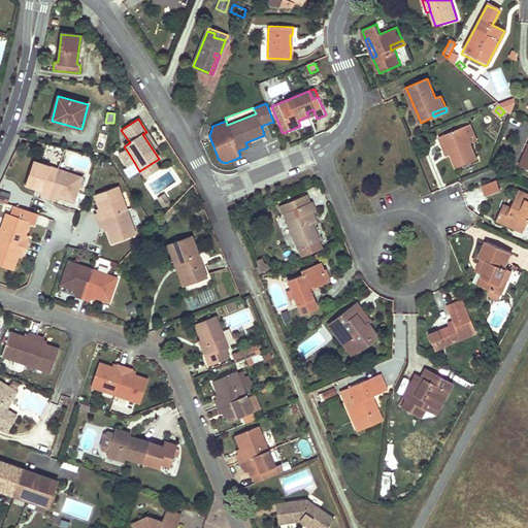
[(476,140),(470,125),(464,127),(470,142),(476,140)]
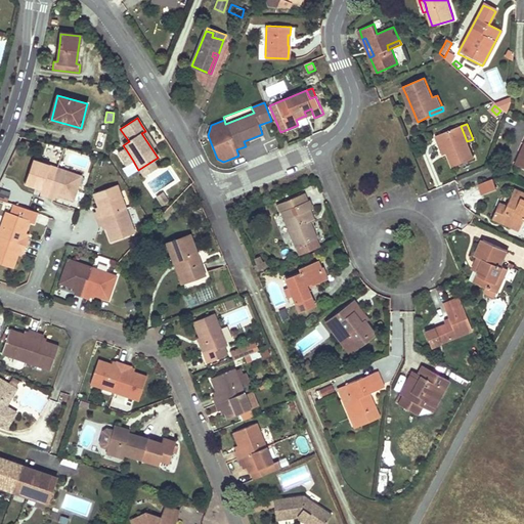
[(461,126),(436,136),(440,143),(443,142),(447,153),(450,160),(453,167),(474,159),(467,141),(461,126)]
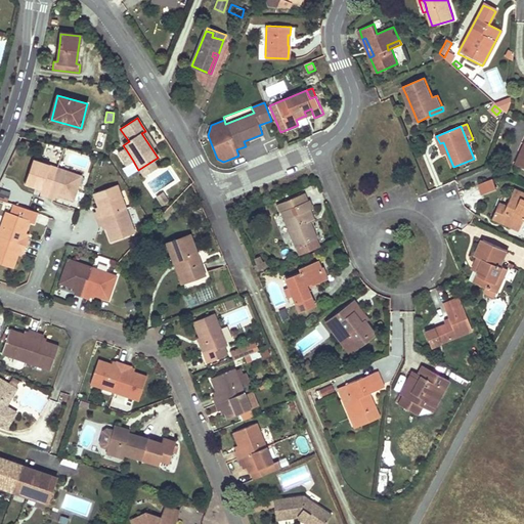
[(151,148),(156,145),(145,131),(141,133),(151,148)]
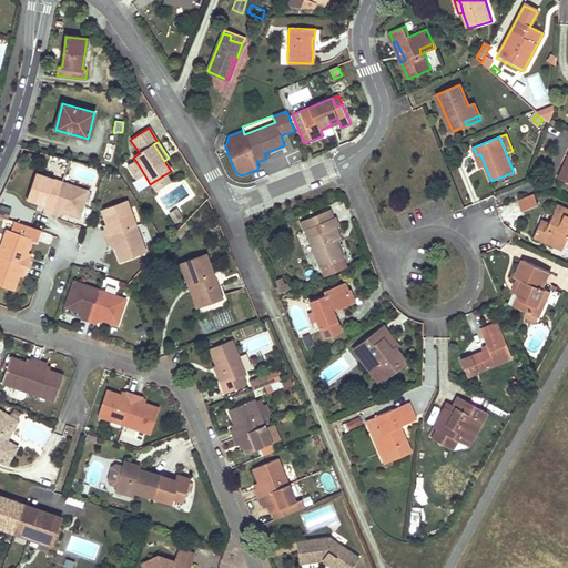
[(564,164),(558,178),(567,182),(567,160),(566,165),(564,164)]
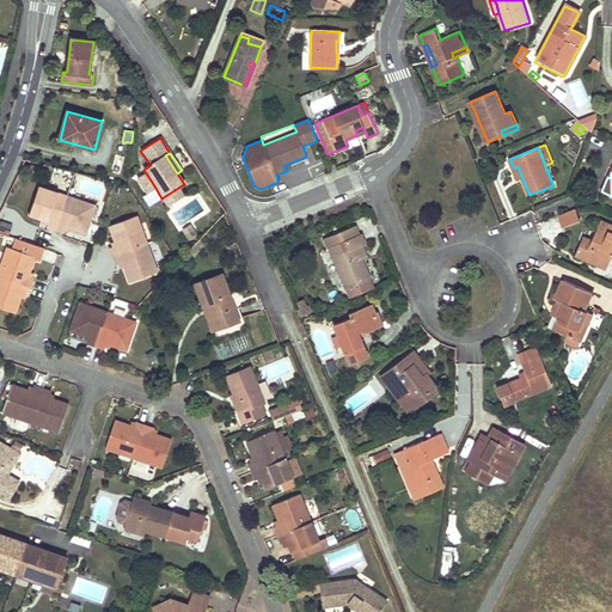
[(155,188),(147,175),(138,181),(146,193),(155,188)]
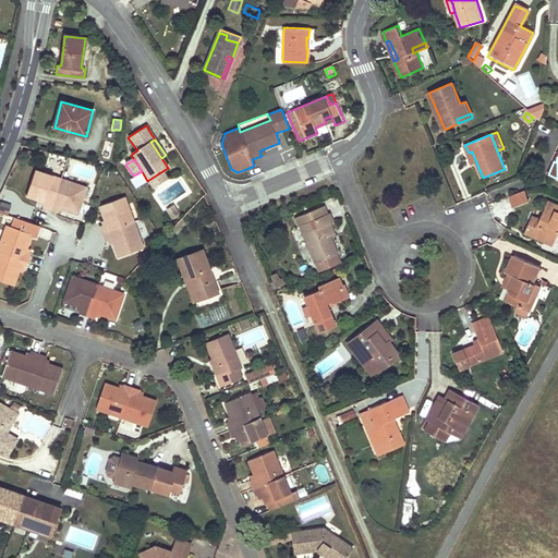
[(86,186),(34,168),(24,194),(33,197),(39,199),(44,201),(41,205),(41,206),(57,211),(57,210),(58,206),(62,207),(67,209),(76,213),(86,186)]
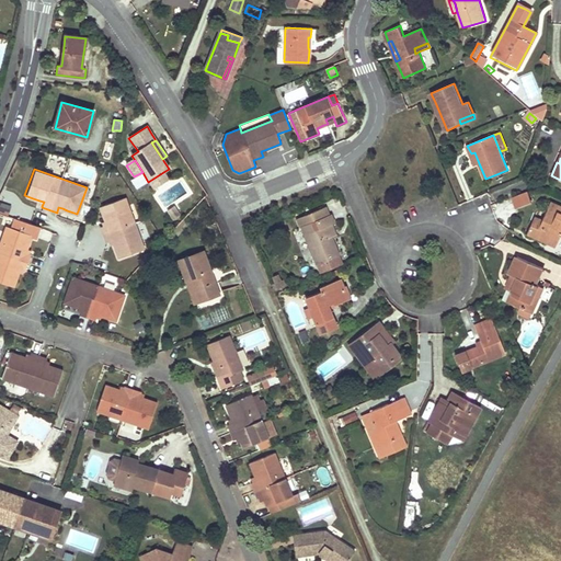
[(464,171),(464,182),(478,182),(478,170),(464,171)]
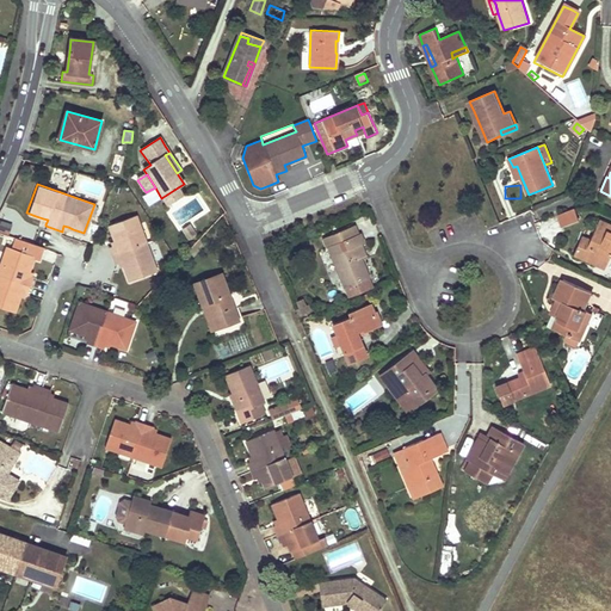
[(167,208),(183,197),(178,187),(161,198),(167,208)]
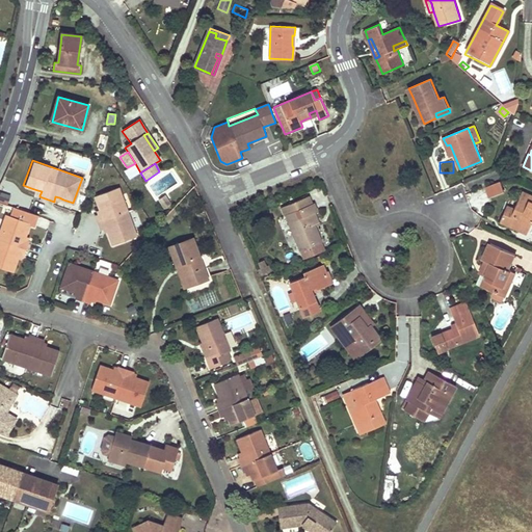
[(490,201),(506,193),(501,182),(485,188),(490,201)]
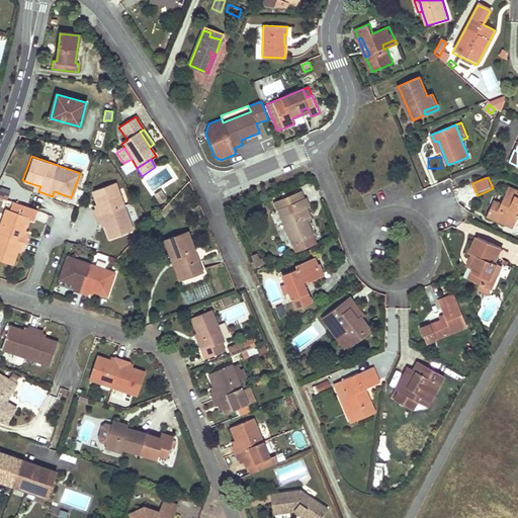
[(133,228),(115,181),(92,190),(96,203),(98,206),(95,207),(93,208),(94,210),(98,223),(100,223),(103,222),(105,225),(107,231),(109,237),(133,228)]
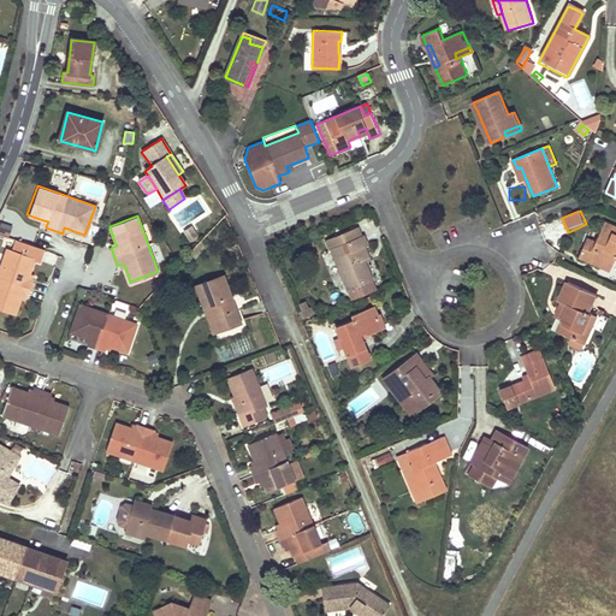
[(594,242),(587,238),(581,250),(579,258),(588,261),(590,259),(602,264),(599,267),(609,271),(615,258),(612,256),(615,252),(615,226),(604,221),(594,242)]
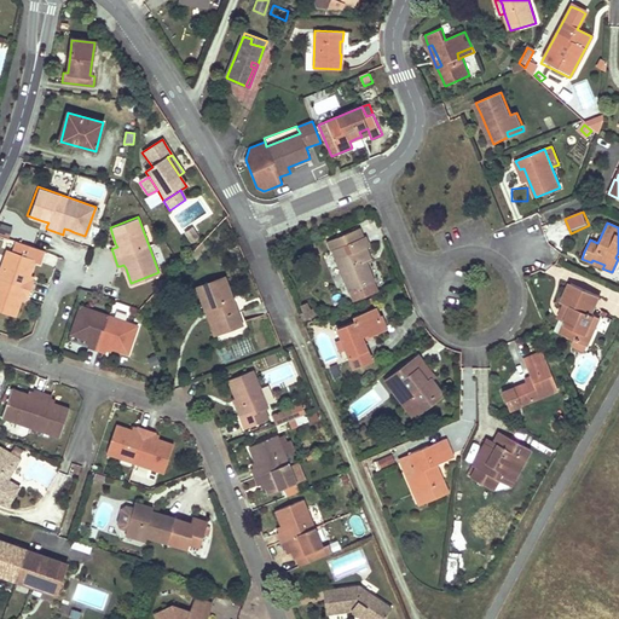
[(192,229),(185,233),(191,243),(198,238),(192,229)]
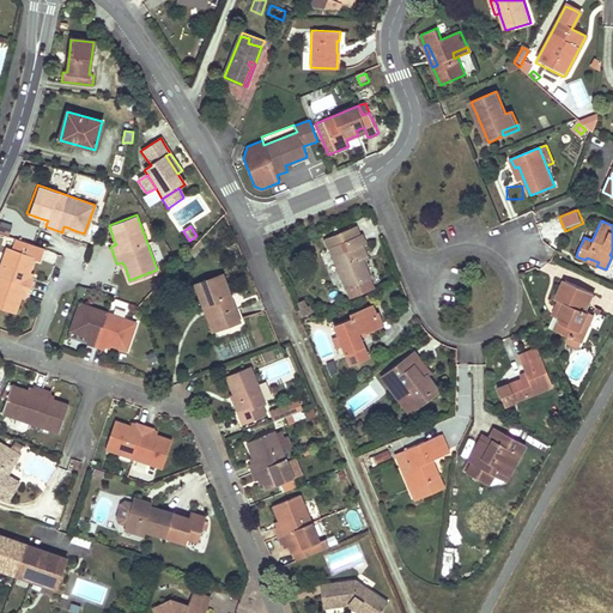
[(350,301),(374,291),(369,280),(370,279),(363,261),(357,247),(362,244),(365,243),(364,238),(362,234),(359,235),(356,226),(325,240),(328,248),(329,247),(347,289),(346,290),(350,301)]
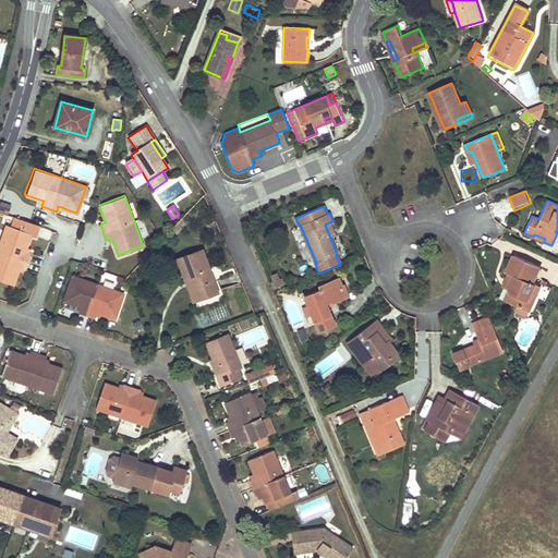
[(11,227),(5,225),(0,240),(0,281),(14,287),(21,268),(25,270),(31,254),(25,252),(31,237),(35,239),(38,227),(13,218),(11,227)]
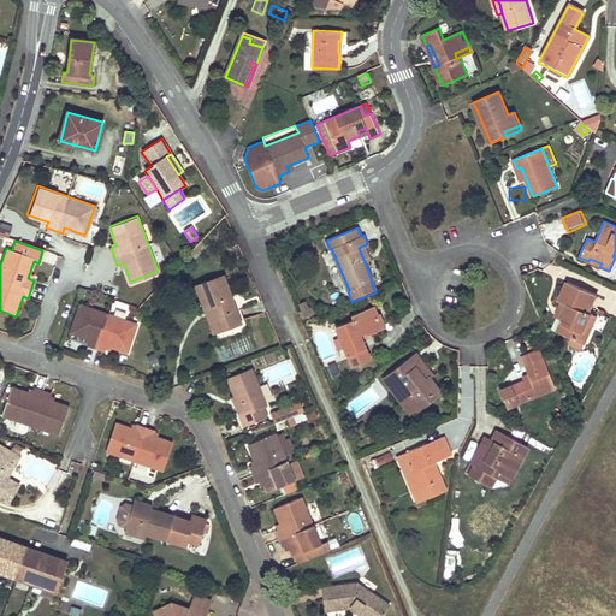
[(359,248),(365,262),(371,260),(363,246),(359,248)]
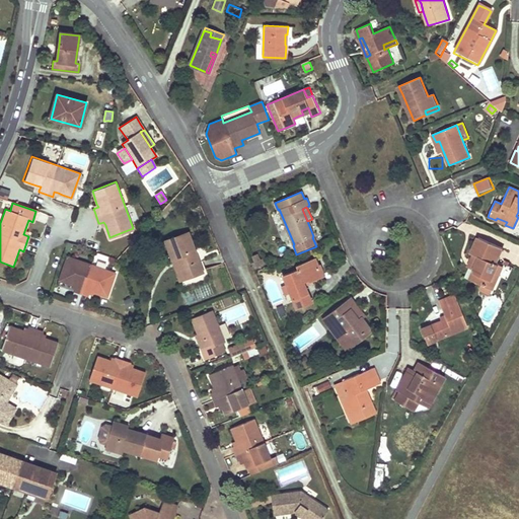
[(177,258),(184,279),(203,273),(189,233),(165,241),(172,260),(177,258)]
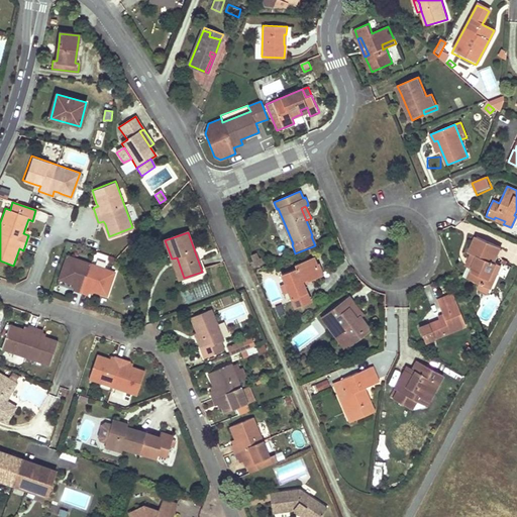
[(495,262),(501,246),(477,236),(472,246),(470,251),(472,252),(469,259),(472,261),(469,267),(470,268),(473,269),(469,279),(483,284),(484,282),(492,285),(498,274),(495,273),(493,272),(497,263),(495,262)]
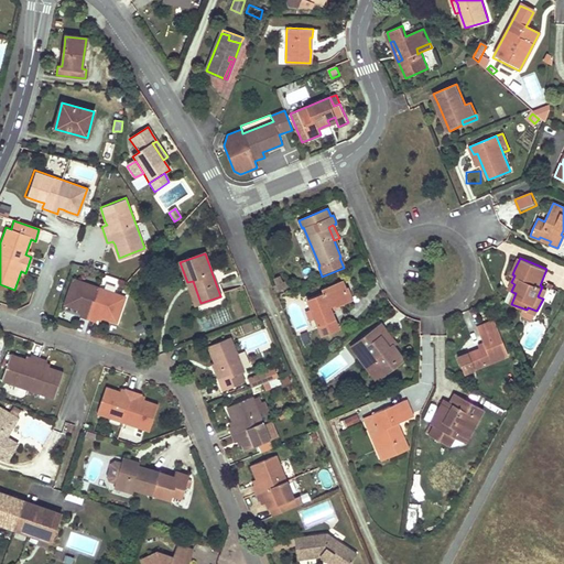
[(126,295),(74,278),(65,303),(73,306),(79,308),(83,310),(82,313),(80,315),(97,322),(98,318),(99,315),(102,316),(109,318),(116,321),(126,295)]
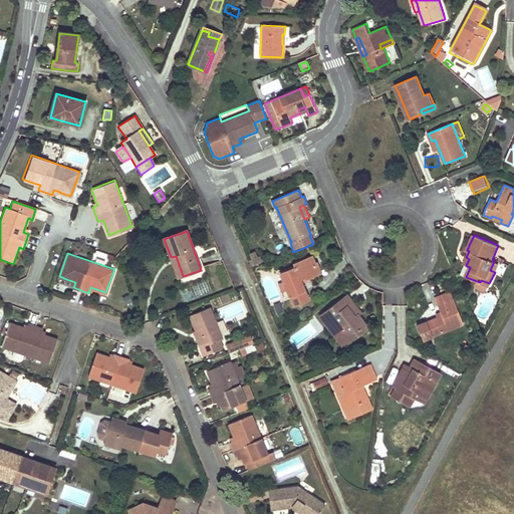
[(171,257),(178,278),(183,276),(176,256),(171,257)]
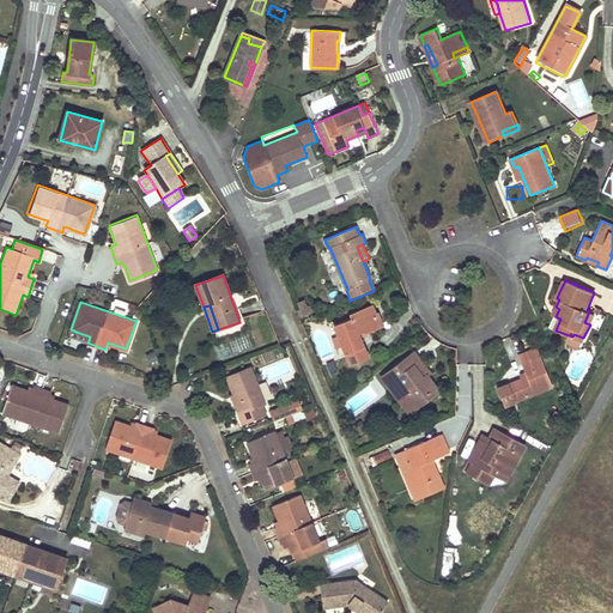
[(343,346),(351,365),(368,358),(358,333),(364,331),(366,333),(380,328),(375,315),(374,311),(371,305),(350,314),(351,319),(334,326),(338,335),(343,346)]
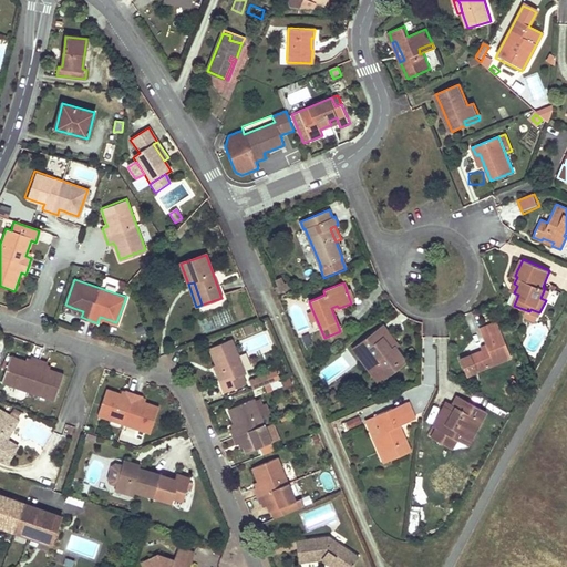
[(312,310),(308,312),(311,321),(317,320),(312,310)]
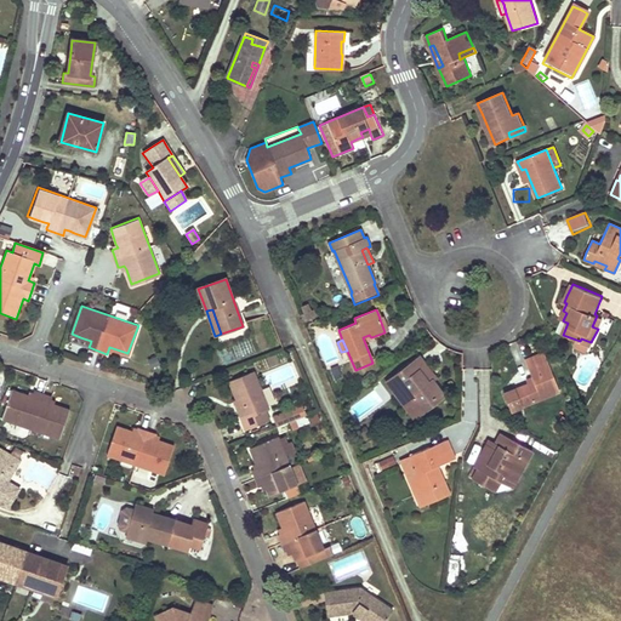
[(534,382),(528,385),(502,396),(510,414),(523,409),(522,406),(559,391),(543,353),(533,358),(525,360),(531,377),(534,382)]
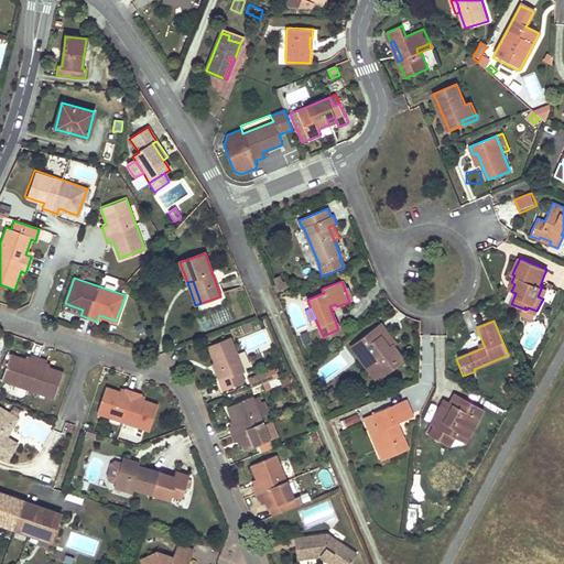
[(382,324),(351,347),(372,376),(389,364),(392,368),(404,359),(394,347),(393,345),(390,347),(388,343),(390,342),(386,334),(388,333),(384,327),(382,324)]
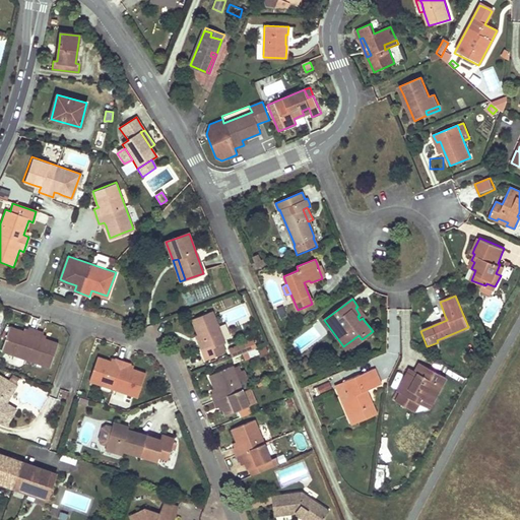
[(287,316),(283,307),(276,310),(280,319),(287,316)]
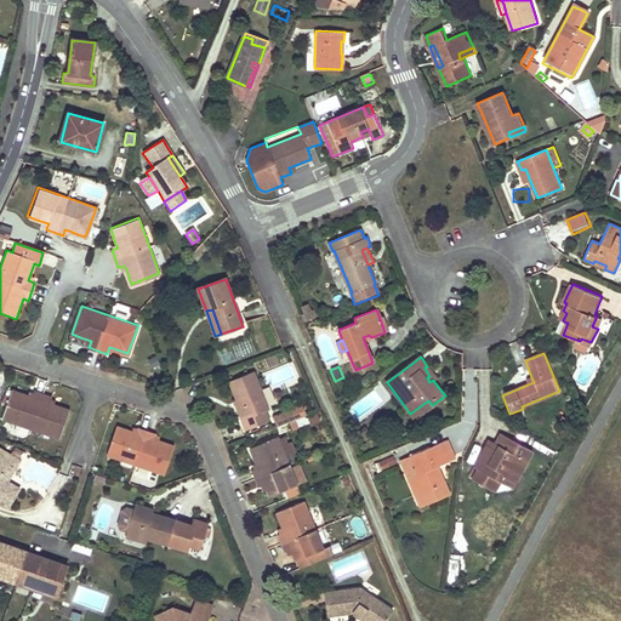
[(437,379),(427,366),(425,368),(429,376),(433,380),(434,382),(437,379)]
